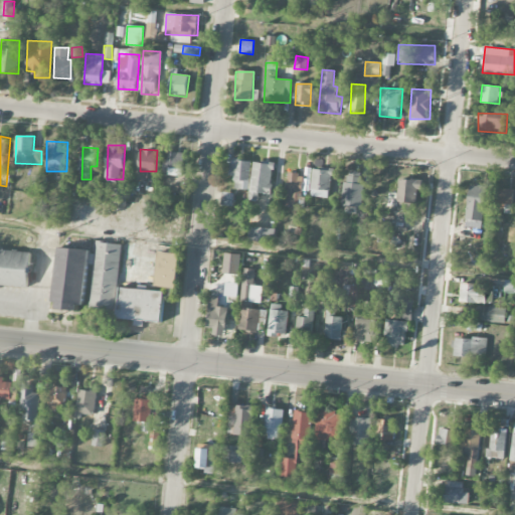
[(184,153),(166,152),(165,175),(183,176),(184,153)]
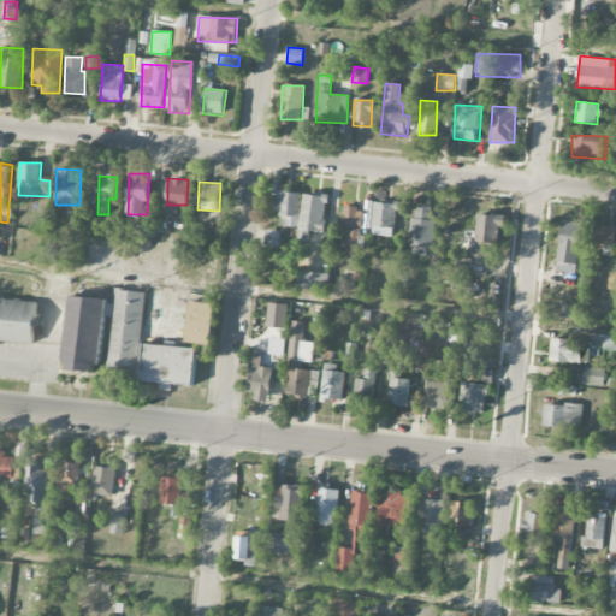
[(276,211),(282,211),(280,226),(298,226),(301,191),(276,191),(276,211)]
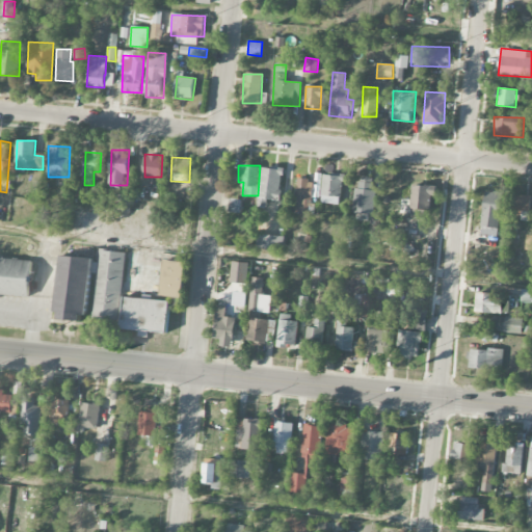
[(258,207),(266,208),(267,200),(280,201),(283,168),(262,166),(258,207)]
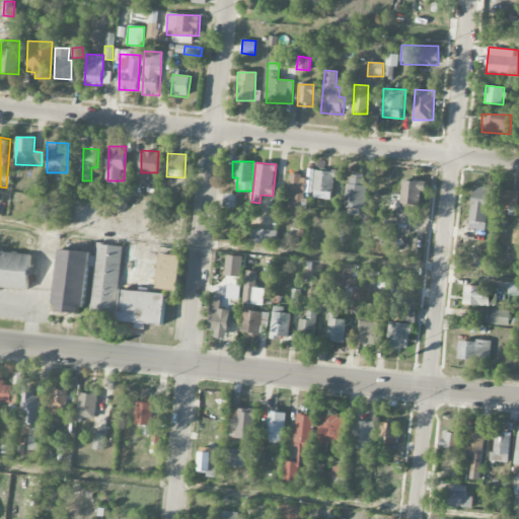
[(344,215),(365,218),(370,164),(364,164),(363,173),(349,172),(344,215)]
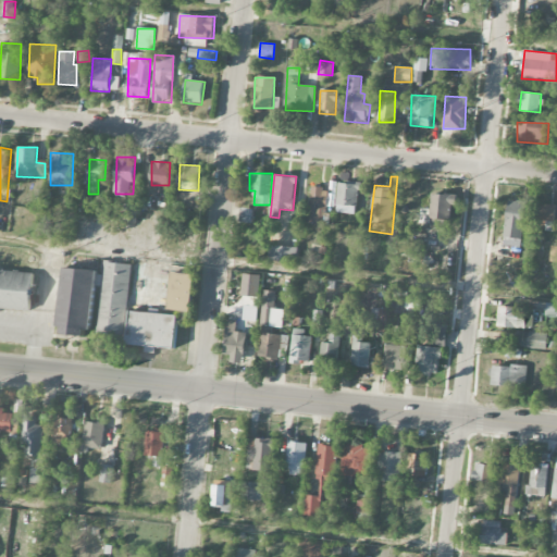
[(337,213),(357,213),(358,184),(337,183),(337,213)]
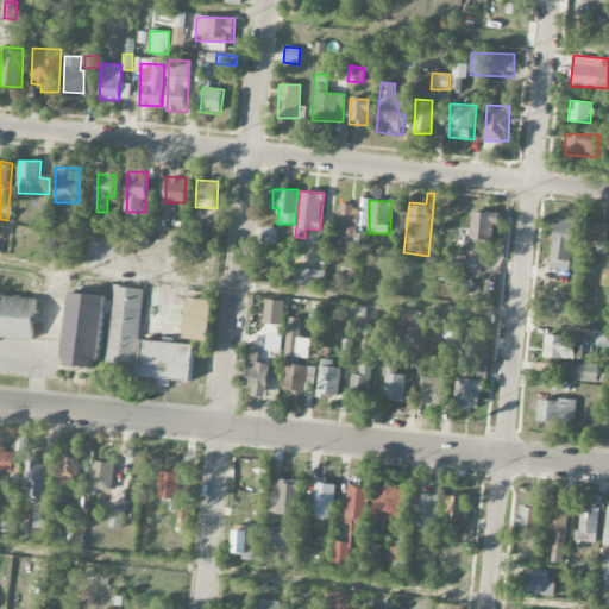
[(350,230),(357,230),(359,207),(340,205),(334,243),(347,244),(350,230)]
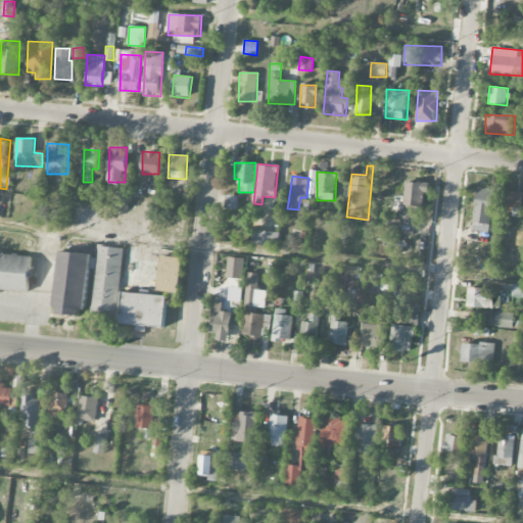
[(403,210),(422,211),(423,192),(429,192),(429,183),(405,182),(403,210)]
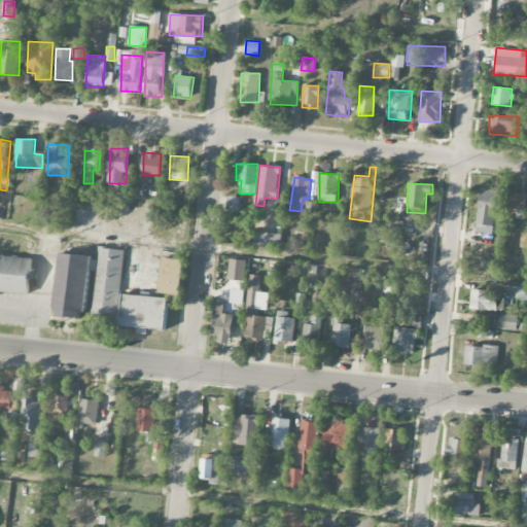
[(476,233),(492,235),(498,191),(482,189),(476,233)]
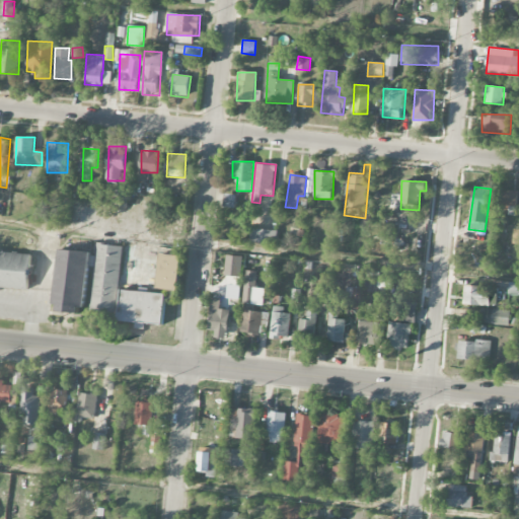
[(128,191),(115,190),(114,206),(128,206),(128,191)]
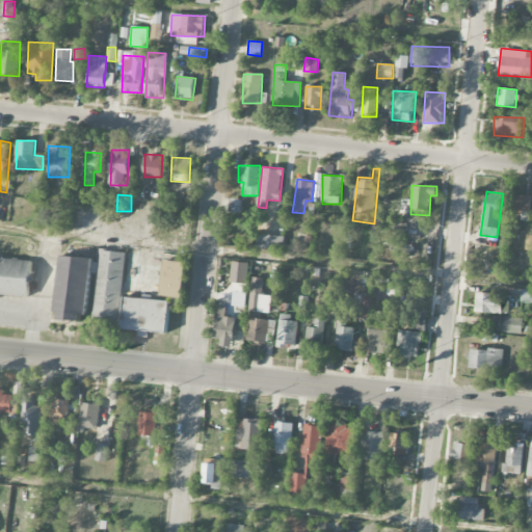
[(513,219),(530,220),(530,195),(513,195),(513,219)]
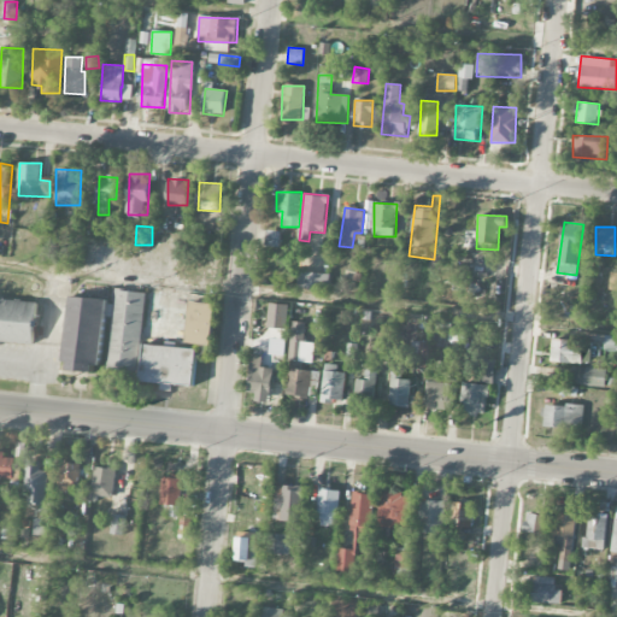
[(298,289),(328,291),(329,274),(298,272),(298,289)]
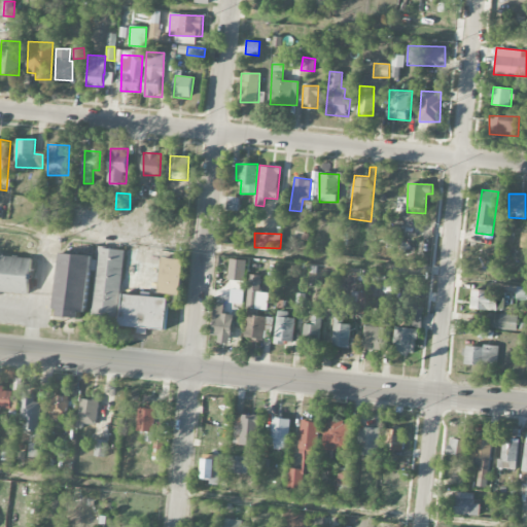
[(93,315),(118,317),(124,249),(98,248),(93,315)]
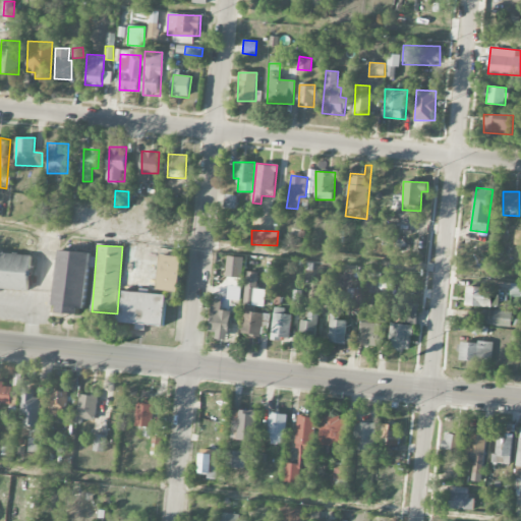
[(55,312),(85,314),(89,252),(59,250),(55,312)]
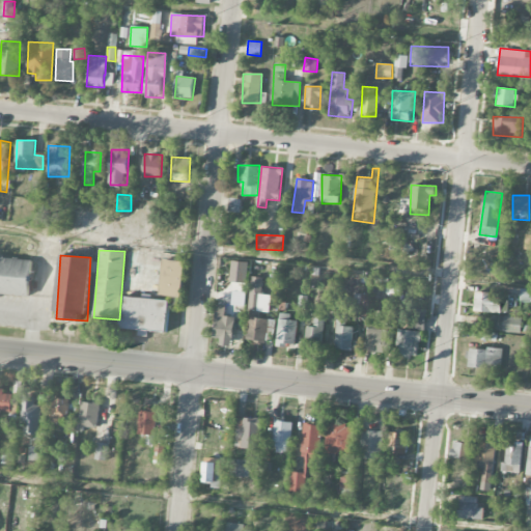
[(31,258),(0,257),(0,294),(30,296),(31,258)]
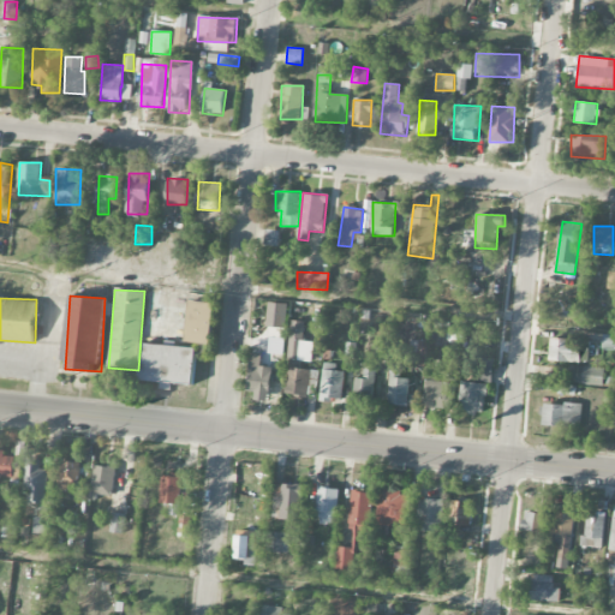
[(216,304),(192,300),(186,341),(212,345),(216,304)]
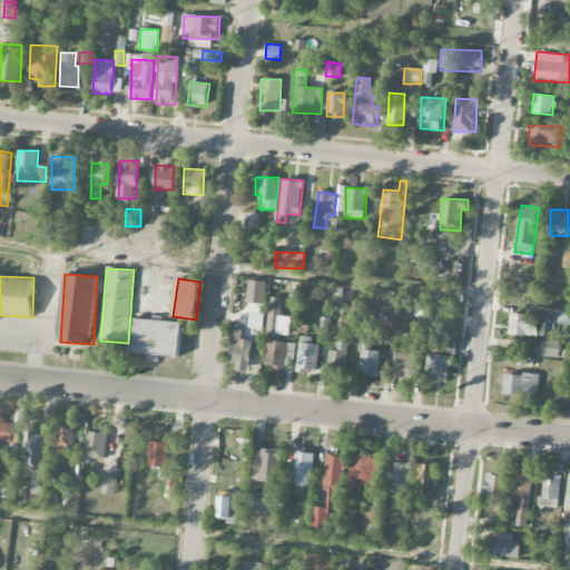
[(281,297),(267,297),(267,334),(281,335),(281,297)]
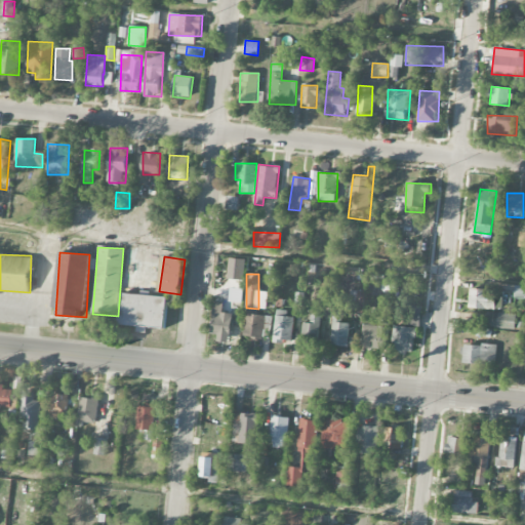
[(382,291),(395,292),(396,281),(384,280),(382,291)]
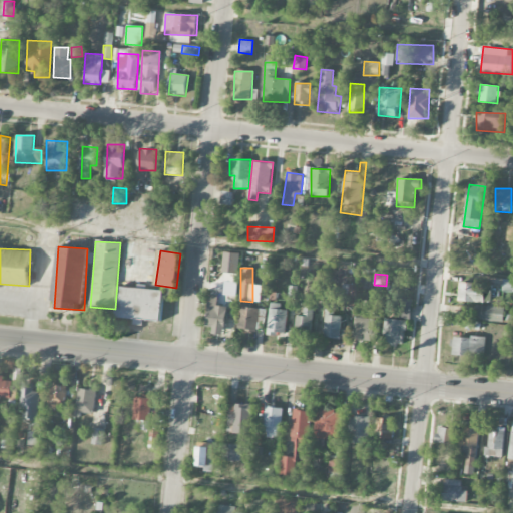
[(502,291),(511,291),(511,280),(503,280),(502,291)]
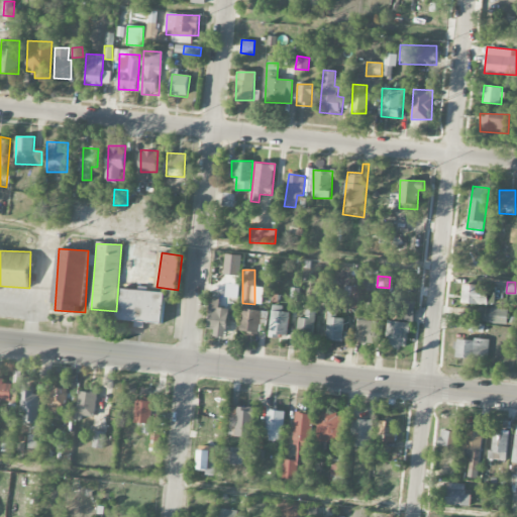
[(238,298),(239,284),(226,283),(226,297),(238,298)]
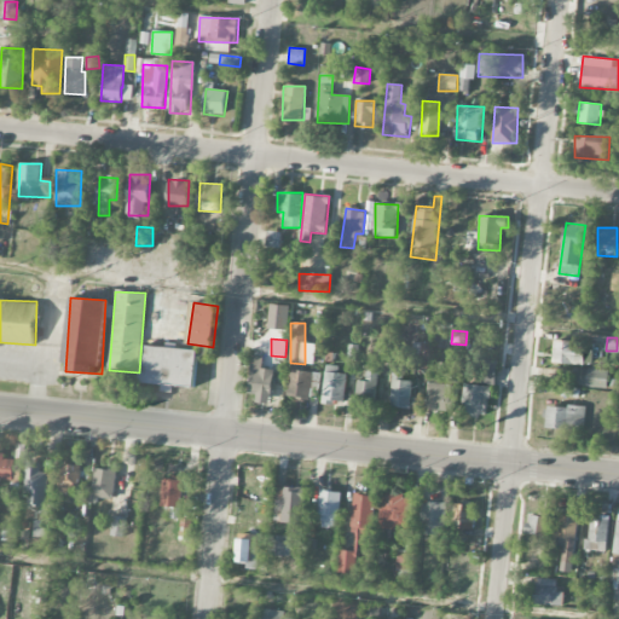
[(553,364),(584,365),(585,341),(554,340),(553,364)]
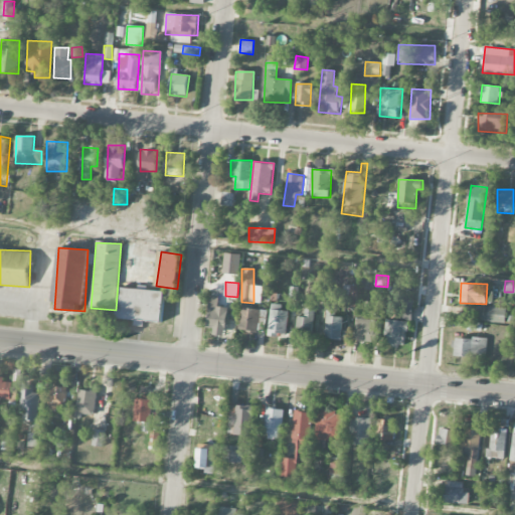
[(118,319),(162,321),(164,291),(120,289),(118,319)]
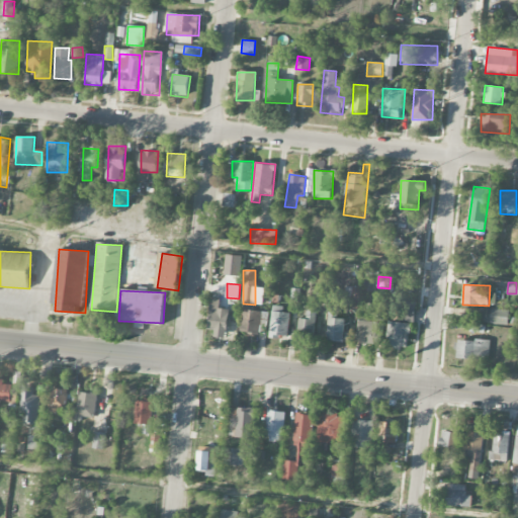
[(233,320),(229,320),(230,309),(220,309),(221,298),(210,297),(208,330),(232,331),(233,320)]
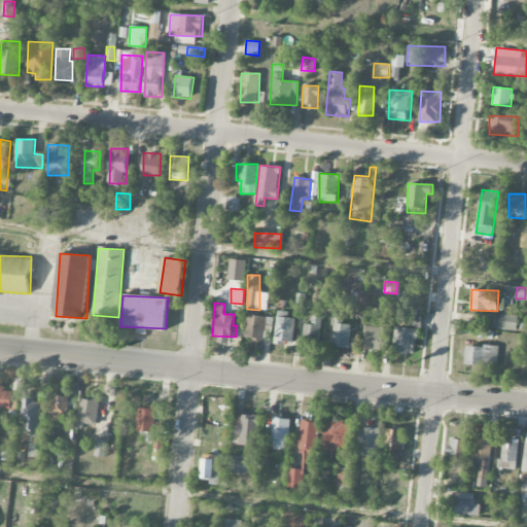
[(517,330),(519,315),(489,313),(487,328),(517,330)]
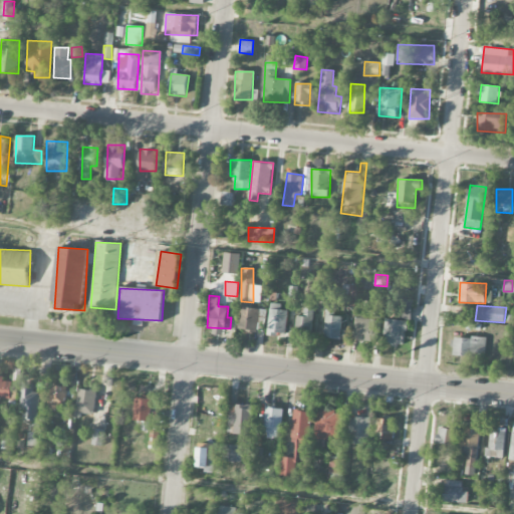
[(262,309),(241,306),(238,329),(259,331),(262,309)]
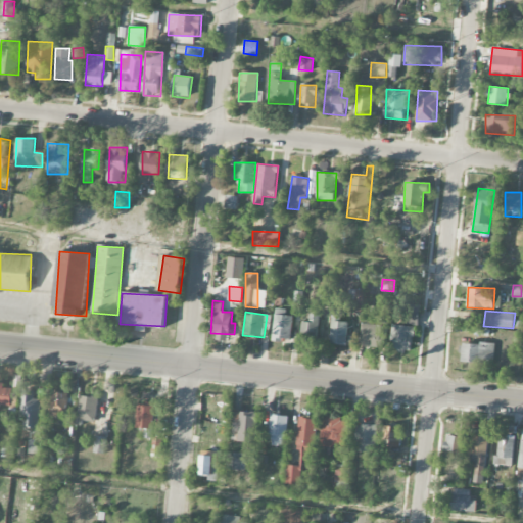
[(300,341),(318,341),(319,314),(310,314),(308,322),(301,322),(300,341)]
